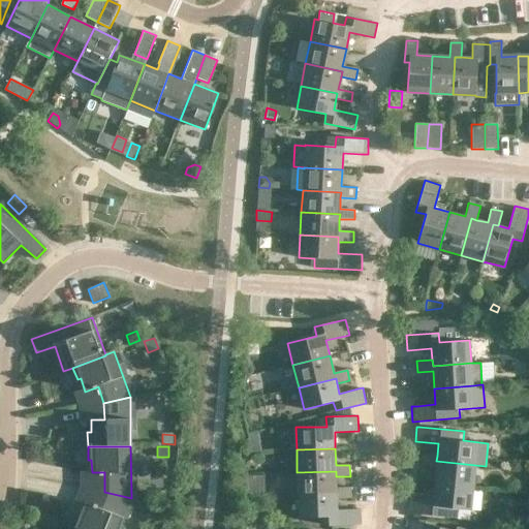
[(436,467),(434,484),(473,488),(475,465),(436,461),(437,456),(423,454),(422,466),(436,467)]
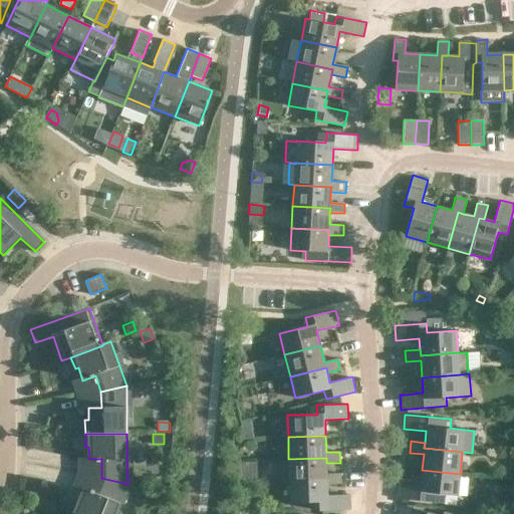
[(326,474),(326,463),(326,458),(288,459),(289,481),(327,479),(327,485),(341,484),(340,474),(326,474)]
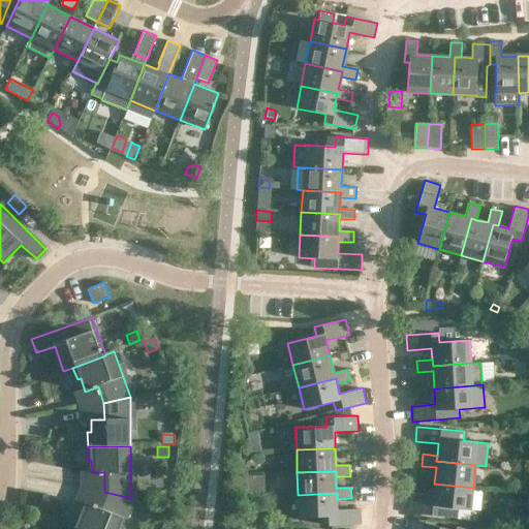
[(244,475),(244,477),(244,497),(266,496),(265,475),(244,475)]
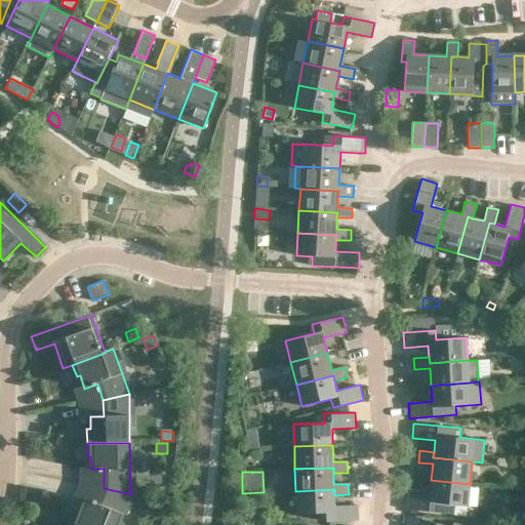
[(431,480),(430,496),(406,494),(405,509),(437,512),(453,514),(454,505),(468,506),(470,484),(431,480)]
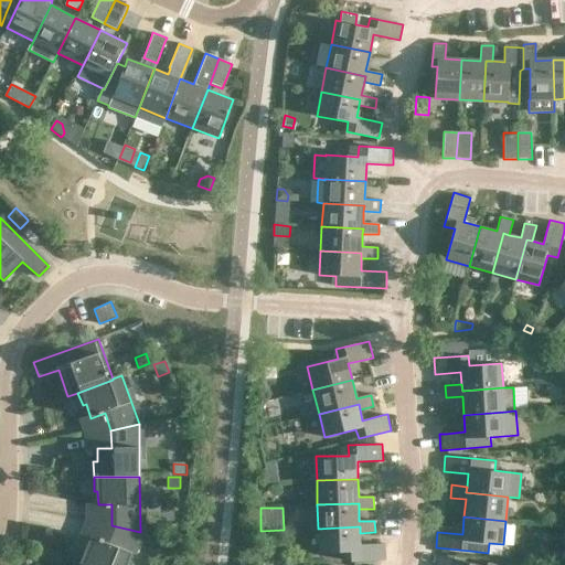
[(105,542),(92,537),(86,550),(83,548),(76,563),(80,564),(81,564),(126,564),(140,532),(112,525),(105,542)]
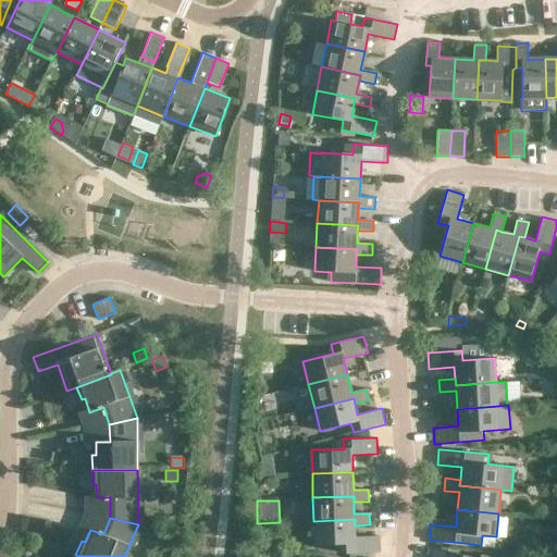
[(355,537),(355,525),(355,519),(313,521),(314,545),(339,544),(341,551),(347,551),(347,553),(378,552),(381,552),(380,536),(374,536),(355,537)]
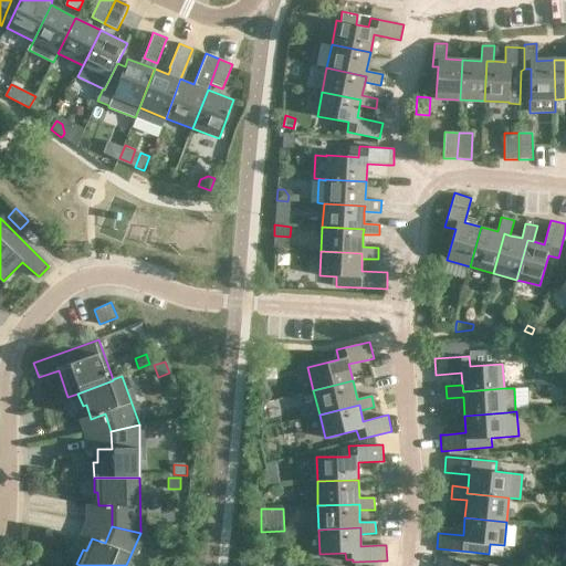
[(496,565),(489,564),(488,565),(478,565),(439,556),(436,565),(496,565)]
